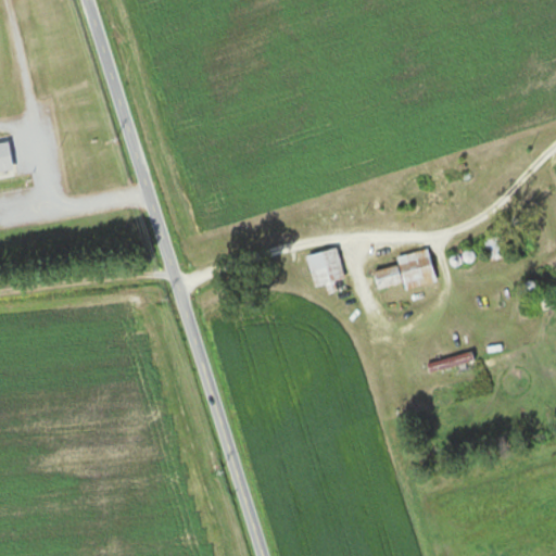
[(0,173),(12,172),(8,142),(0,143),(0,173)]
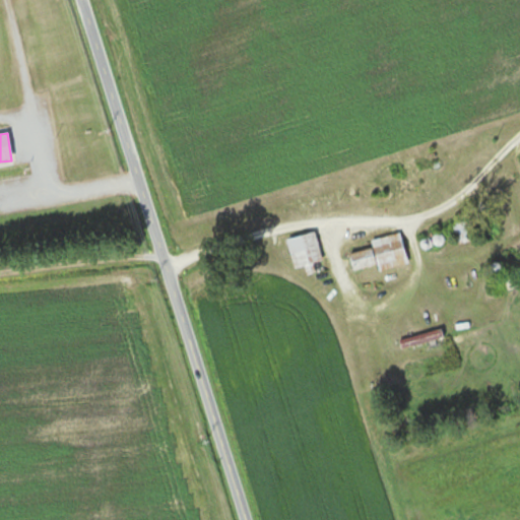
[(285,240),(294,270),(303,267),(305,275),(314,273),(312,264),(322,261),(314,232),(285,240)]
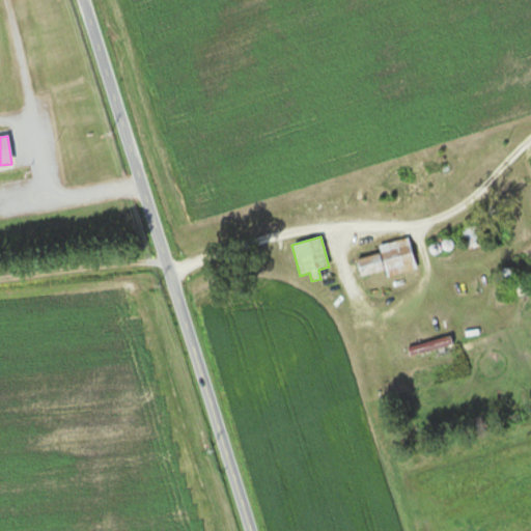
[(355,259),(359,276),(385,271),(386,276),(415,271),(408,239),(378,245),(380,254),(355,259)]
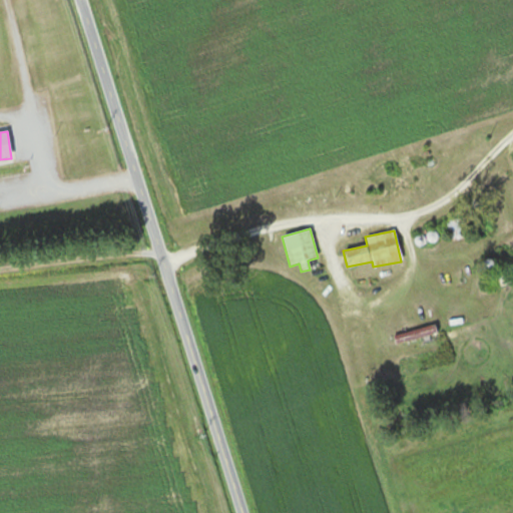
[(499,284),(510,283),(509,271),(499,272),(499,284)]
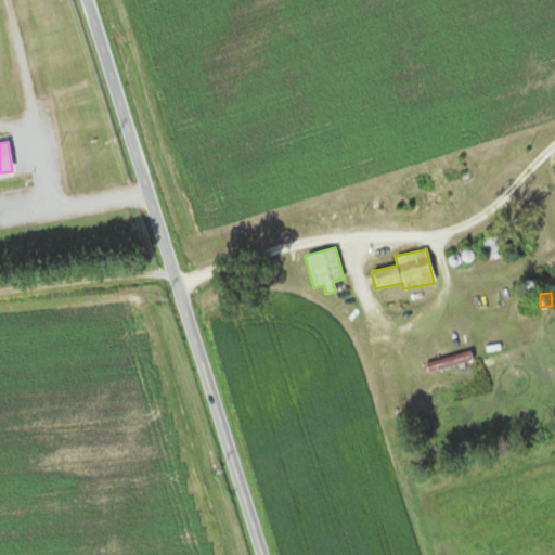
[(428,375),(472,360),(468,351),(425,365),(428,375)]
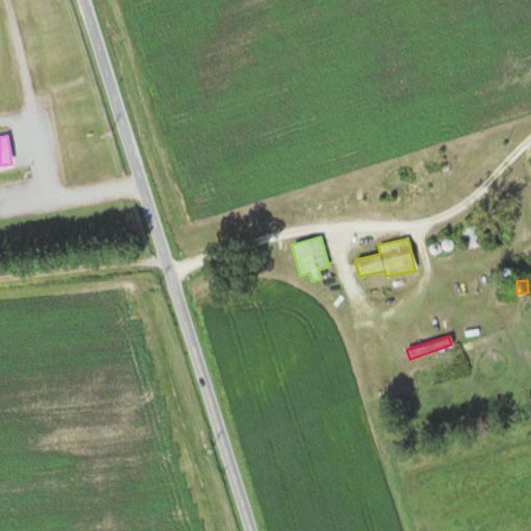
All buildings are outlined.
